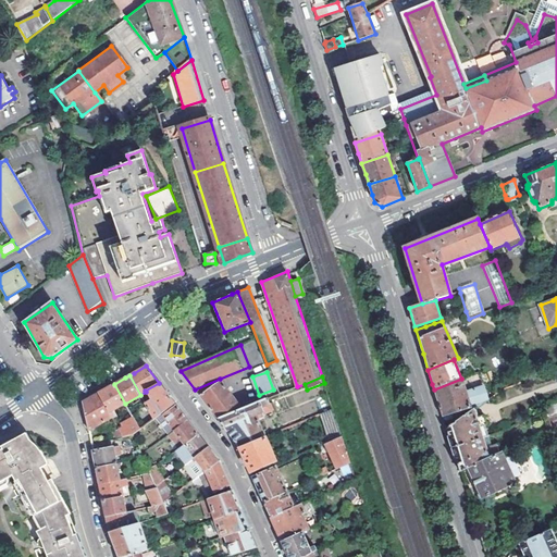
[(242,409),(220,379),(195,390),(199,394),(215,416),(218,419),(242,409)]
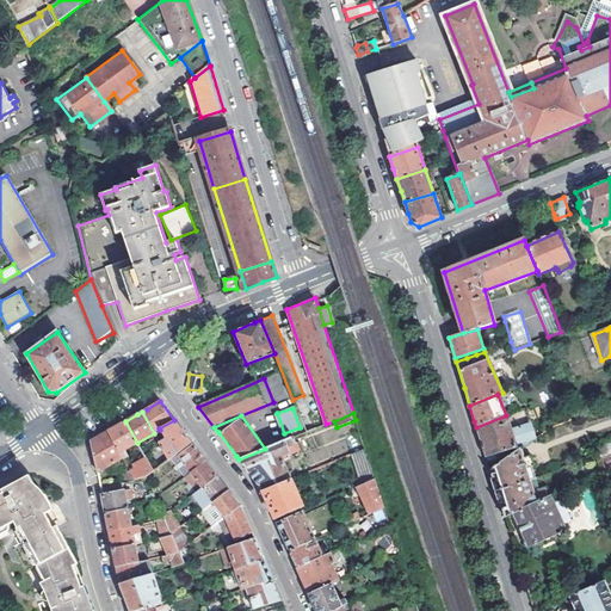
[(514,448),(516,451),(518,449),(535,438),(530,424),(511,430),(506,415),(476,427),(479,433),(487,462),(498,458),(499,456),(499,454),(514,448)]
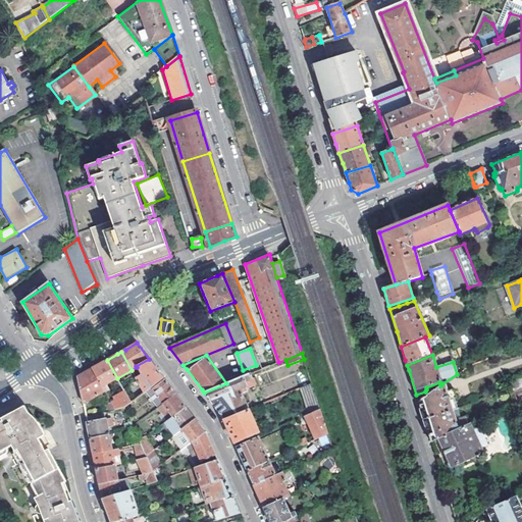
[(136,366),(137,367),(141,375),(136,377),(144,393),(163,378),(161,375),(149,359),(136,366)]
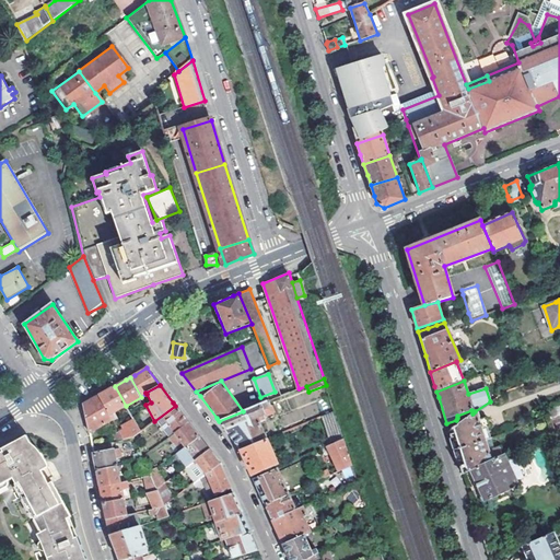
[(103,393),(98,395),(109,415),(114,413),(126,406),(115,386),(103,393)]
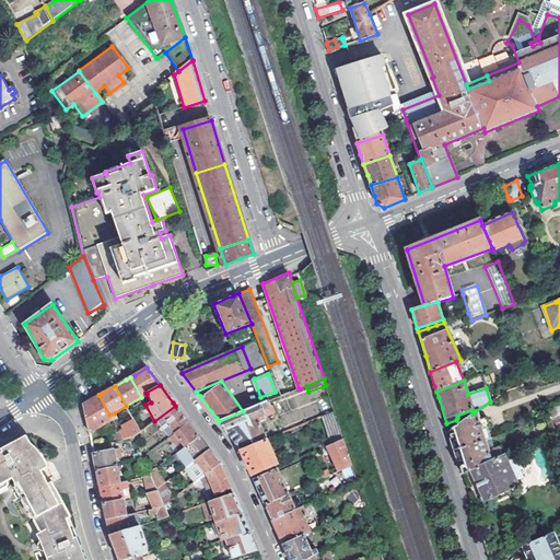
[(151,403),(147,394),(141,397),(146,405),(151,403)]
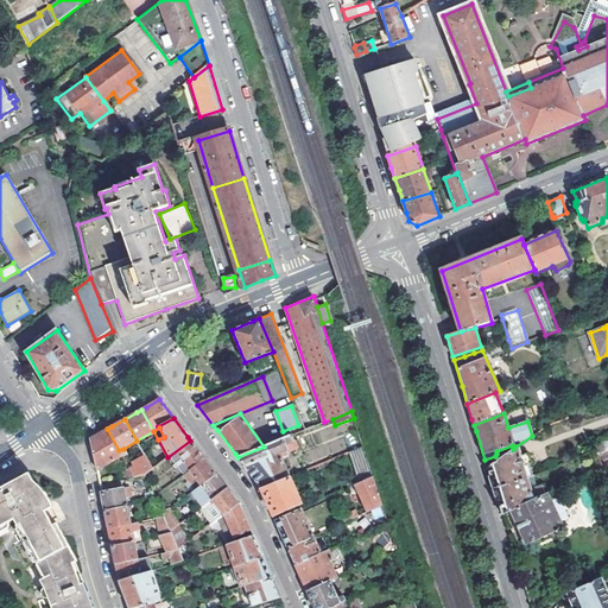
[(119,450),(107,429),(102,431),(90,438),(96,469),(121,455),(119,450)]
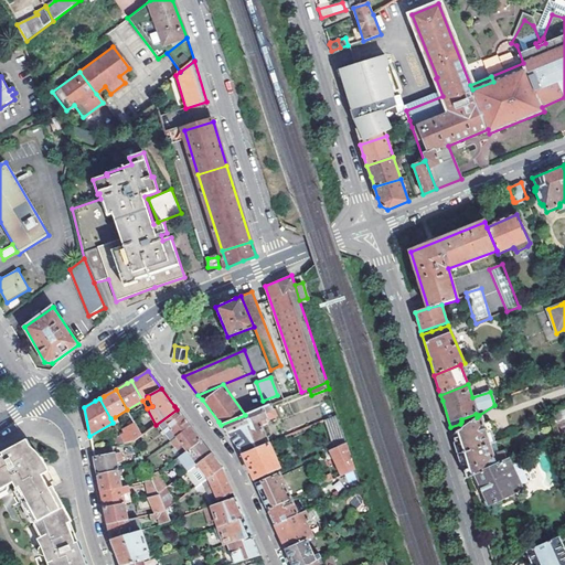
[(242,454),(268,443),(262,427),(259,420),(266,418),(266,419),(276,415),(272,404),(245,415),(221,425),(240,450),(242,454)]
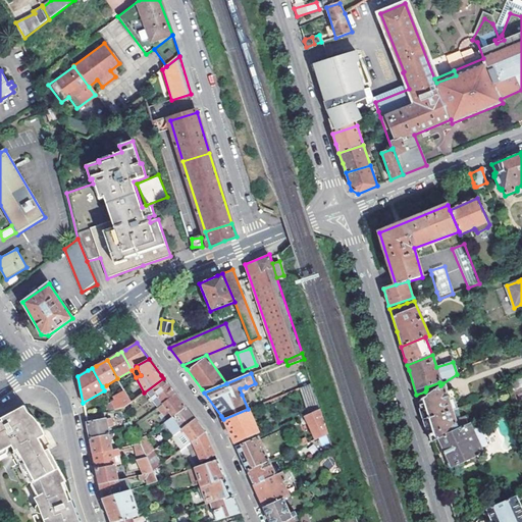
[(124,390),(119,381),(115,383),(120,393),(124,390)]
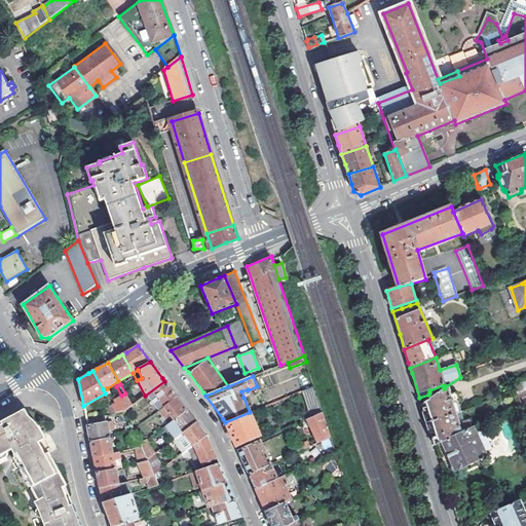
[(175,396),(166,384),(154,392),(159,400),(153,404),(158,411),(177,398),(175,396)]
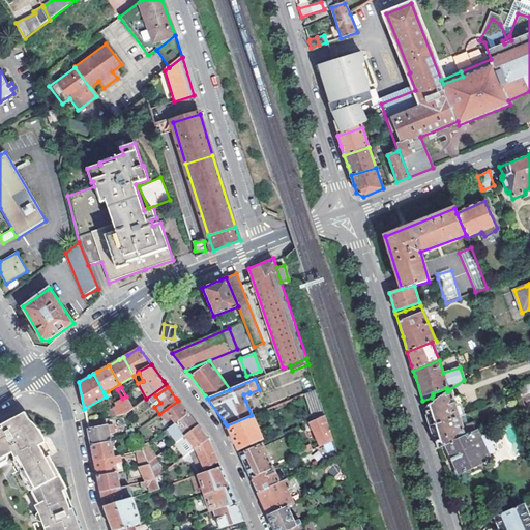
[(304,393),(306,401),(311,413),(313,420),(325,415),(316,388),(304,393)]
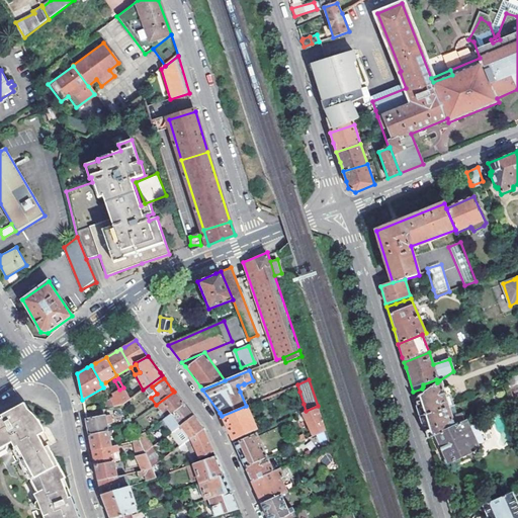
[(427,439),(435,435),(465,422),(465,421),(463,416),(462,415),(460,414),(451,418),(448,409),(449,409),(445,398),(449,396),(451,393),(450,389),(448,386),(442,390),(439,380),(437,382),(415,398),(416,403),(422,420),(426,435),(427,439)]
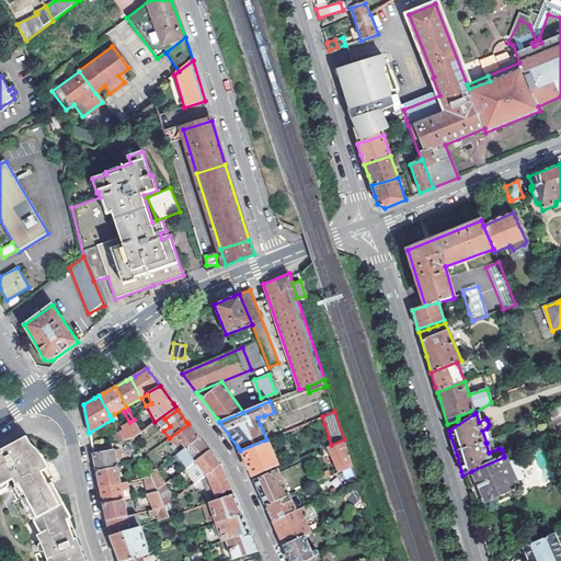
[(110,415),(112,420),(116,426),(119,424),(114,414),(110,415)]
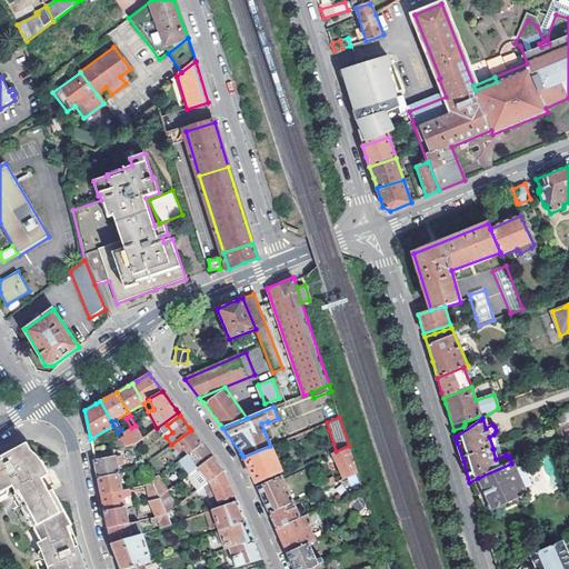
[(327,422),(316,427),(318,435),(325,432),(329,430),(327,422)]
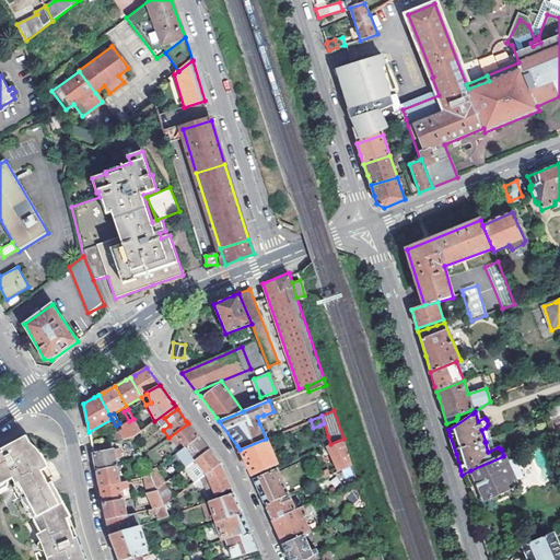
[(124,440),(133,436),(141,431),(133,419),(129,421),(121,427),(123,429),(118,431),(123,439),(124,440)]
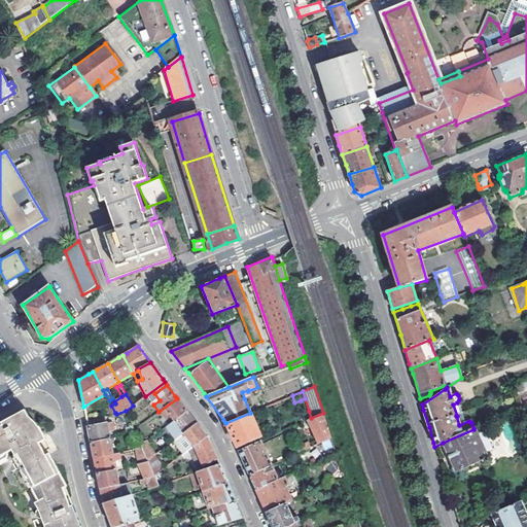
[(169,425),(187,412),(179,400),(177,398),(159,412),(169,425)]
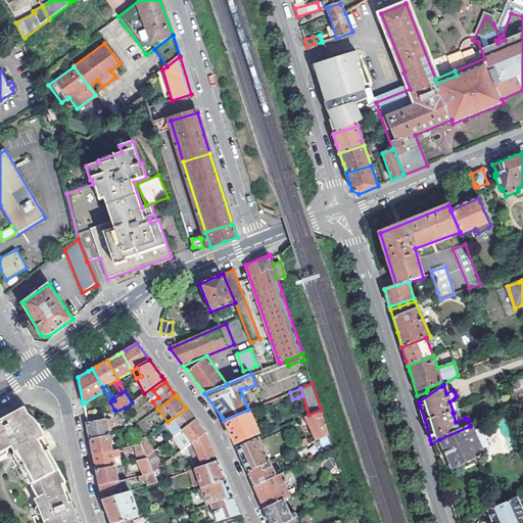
[(106,406),(109,411),(114,410),(110,402),(106,406)]
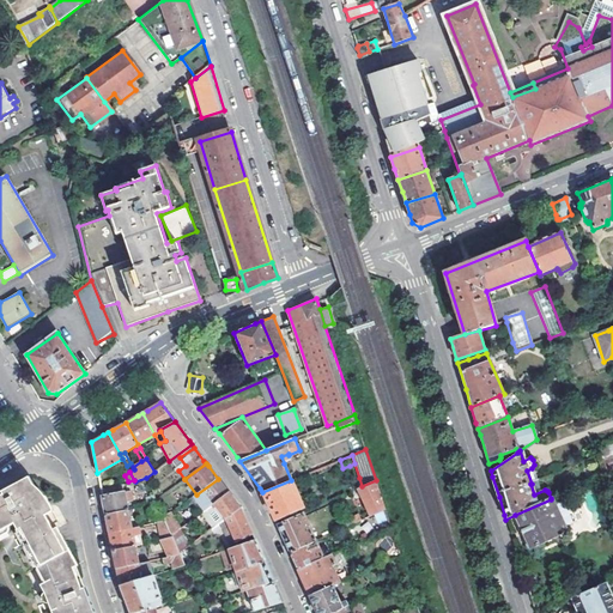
[(44,507),(49,504),(46,498),(37,489),(32,487),(28,478),(1,492),(2,496),(0,497),(0,530),(13,523),(18,530),(20,529),(50,582),(44,586),(47,592),(55,612),(59,610),(60,612),(93,612),(85,588),(83,589),(74,568),(77,566),(58,528),(54,530),(49,522),(46,516),(48,514),(44,507)]
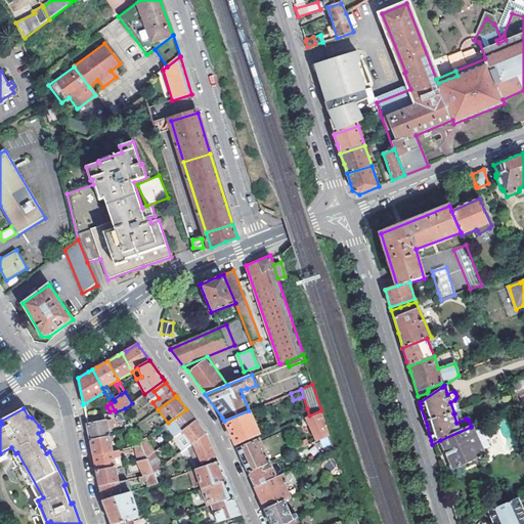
[(175,437),(195,422),(193,419),(186,409),(168,423),(166,425),(175,437)]
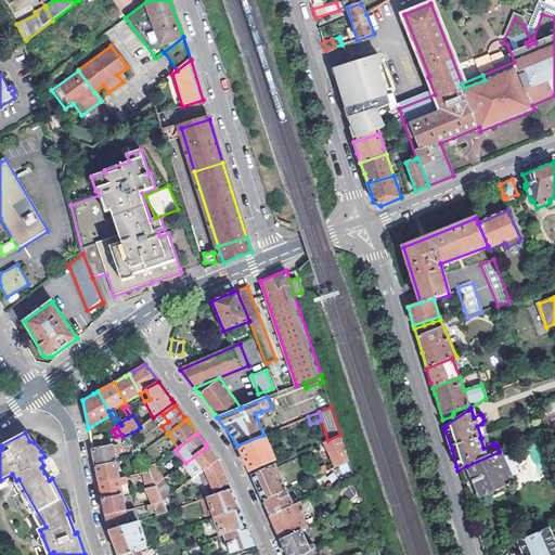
[(274,460),(263,435),(237,446),(240,448),(250,470),(274,460)]
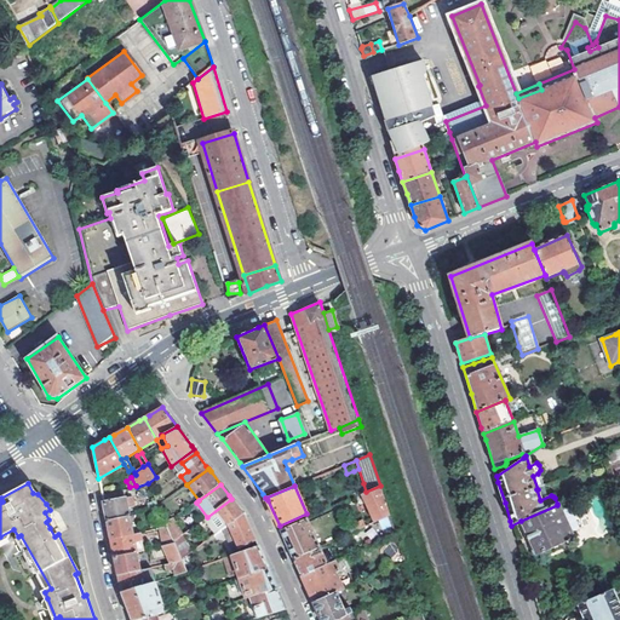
[(366,492),(362,494),(363,497),(361,499),(363,504),(367,504),(374,521),(390,514),(380,486),(366,492)]
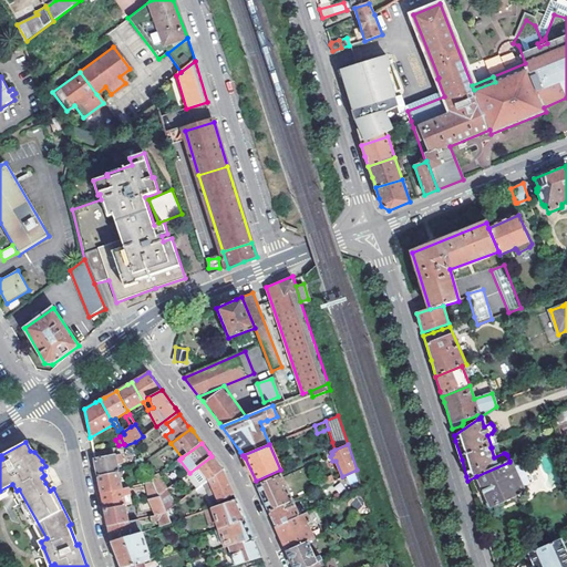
[(115,454),(94,459),(99,475),(119,471),(117,464),(123,462),(121,454),(115,455),(115,454)]
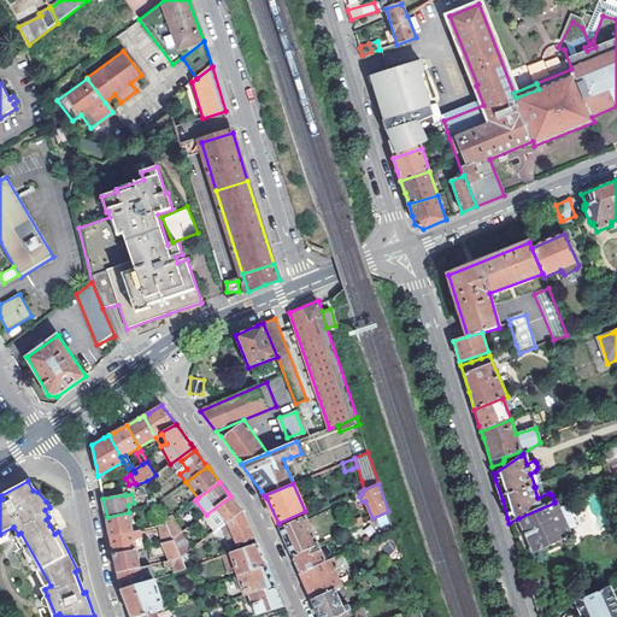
[(230,497),(206,515),(203,517),(213,532),(222,526),(227,522),(241,511),(231,499),(230,497)]
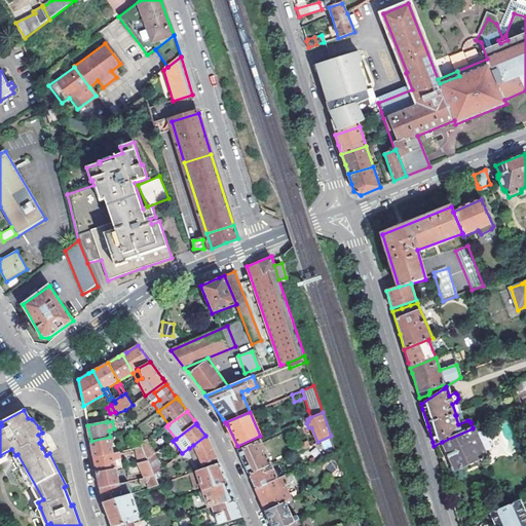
[(176,439),(166,426),(163,428),(173,441),(176,439)]
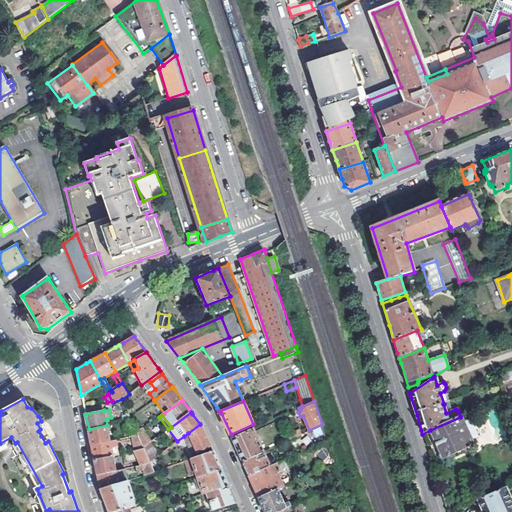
[(465,426),(461,416),(460,416),(460,417),(430,430),(444,459),(474,445),(469,435),(476,432),(473,423),(465,426)]
